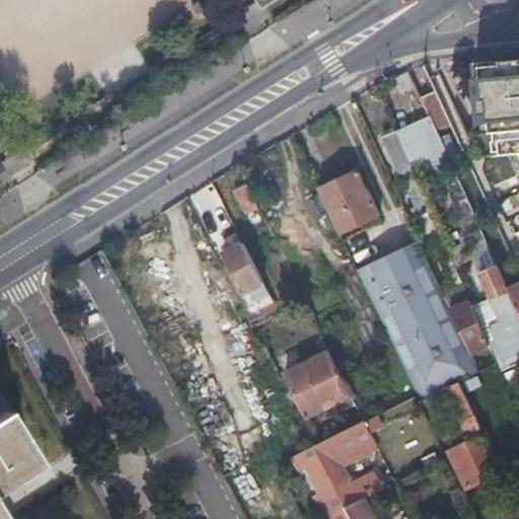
[(512,86),(494,94),(507,124),(511,124),(518,138),(518,78),(511,82),(512,86)]
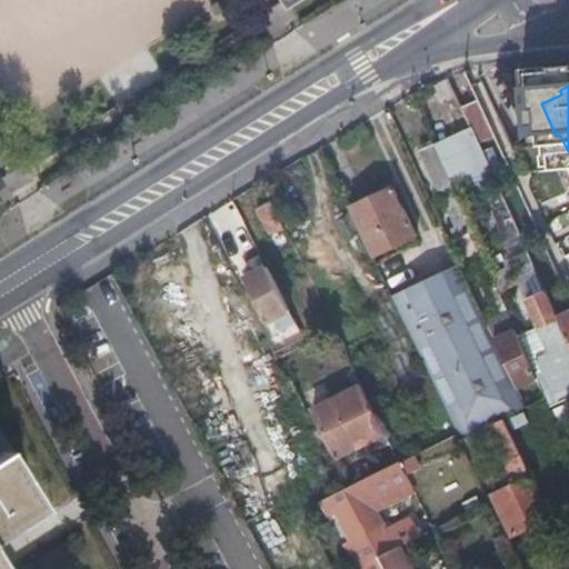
[(471,89),(455,97),(456,99),(466,122),(467,125),(468,126),(468,127),(485,119),(471,89)]
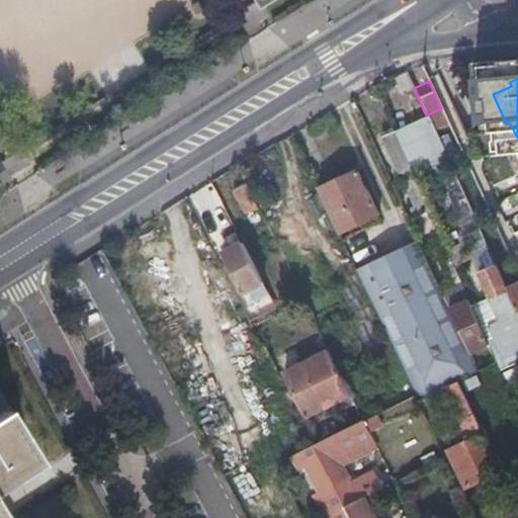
[(393,130),(406,159),(439,144),(426,115),(426,114),(393,130)]
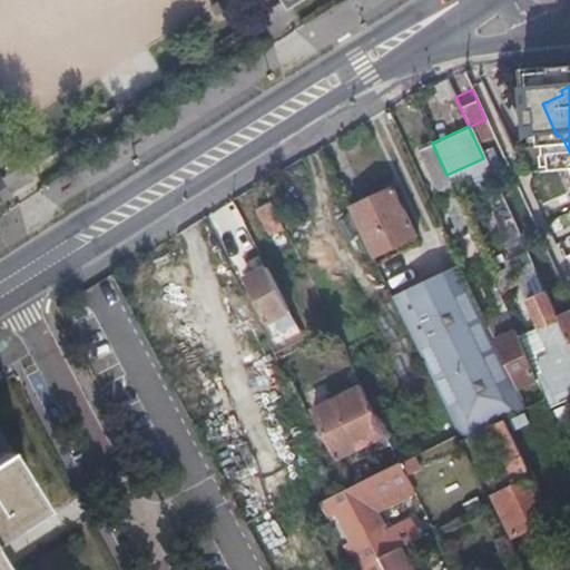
[(452,235),(469,226),(448,178),(446,175),(432,143),(432,141),(418,147),(434,186),(435,186),(452,224),(448,226),(452,235)]
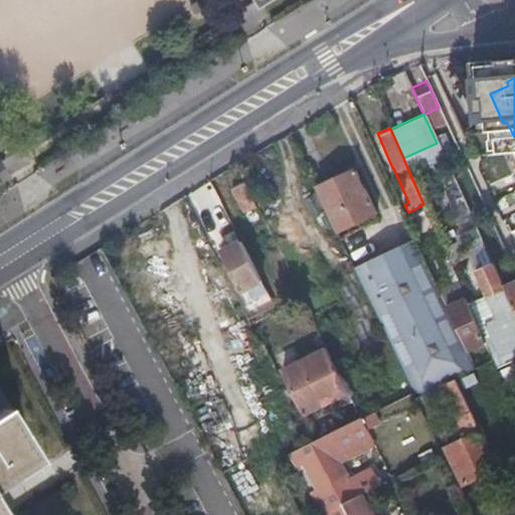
[(315,187),(336,231),(376,212),(356,168),(315,187)]
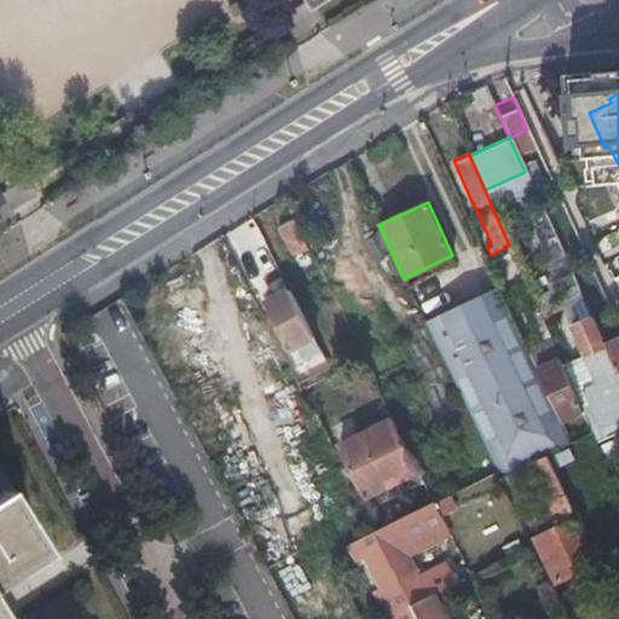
[(296,220),(295,219),(279,227),(294,256),(310,248),(296,220)]
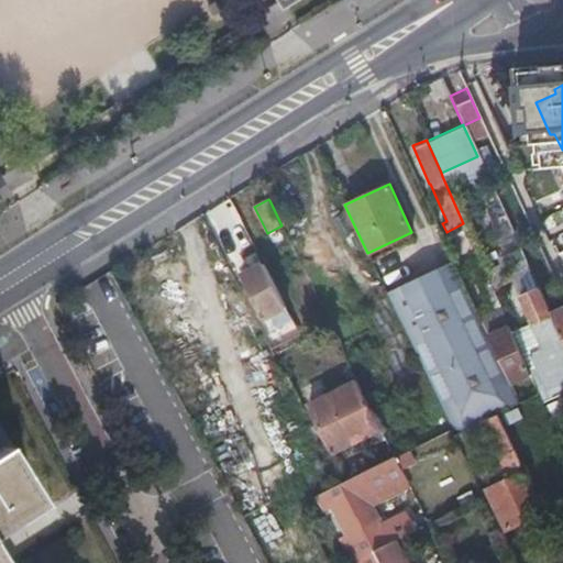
[(431,274),(498,415),(519,404),(510,384),(487,335),(479,318),(454,263),(431,274)]
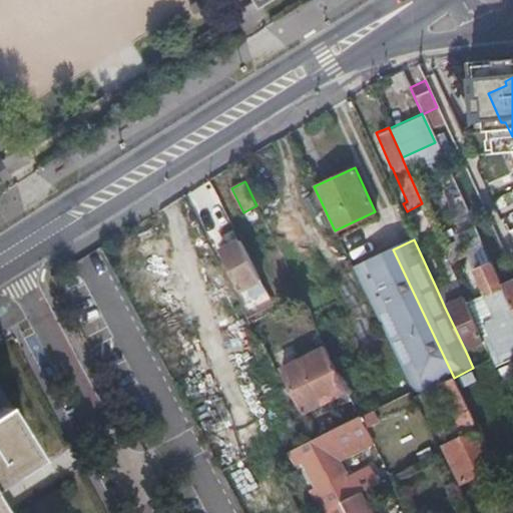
[(246,303),(266,293),(239,240),(220,250),(246,303)]
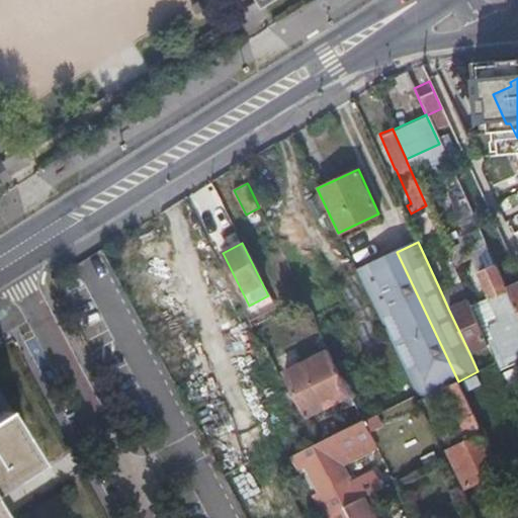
[(415,396),(417,400),(442,389),(458,381),(397,252),(356,270),(415,396)]
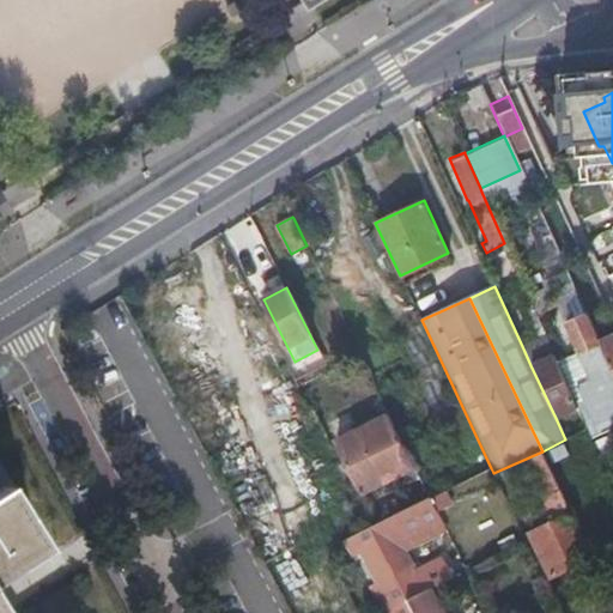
[(530,365),(556,418),(576,407),(576,406),(560,370),(553,354),(548,343),(545,335),(528,298),(516,304),(533,341),(522,346),(530,365)]
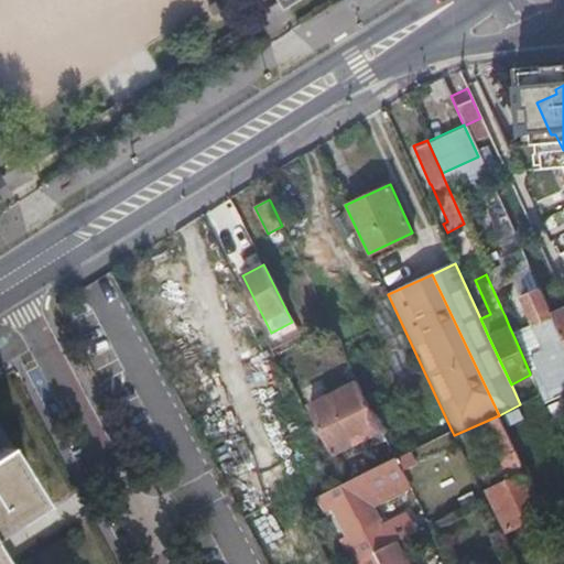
[(550,359),(563,351),(563,344),(551,315),(539,289),(521,297),(550,359)]
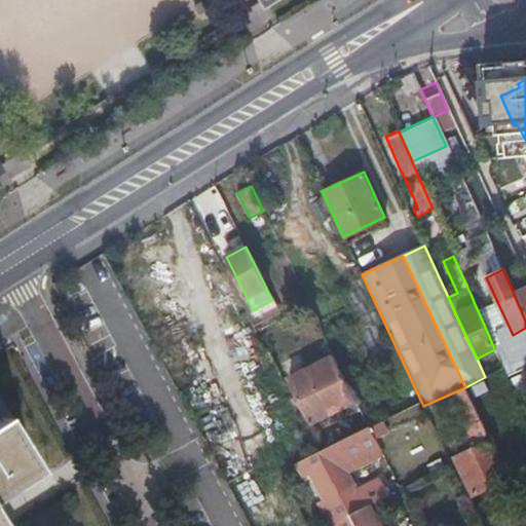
[(525,321),(525,288),(514,294),(525,321)]
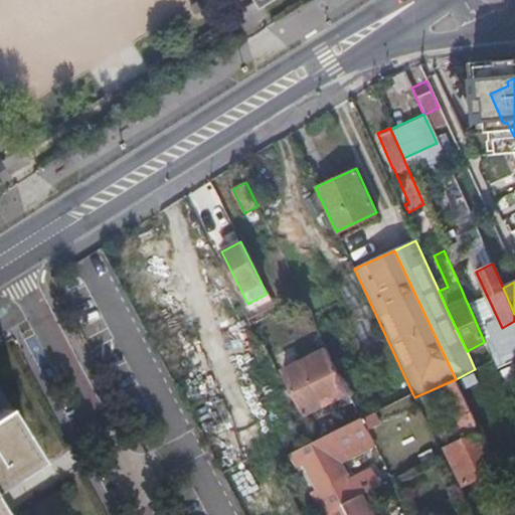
[(485,343),(492,360),(496,368),(514,359),(514,358),(510,348),(514,345),(514,326),(484,341),(484,342),(485,343)]
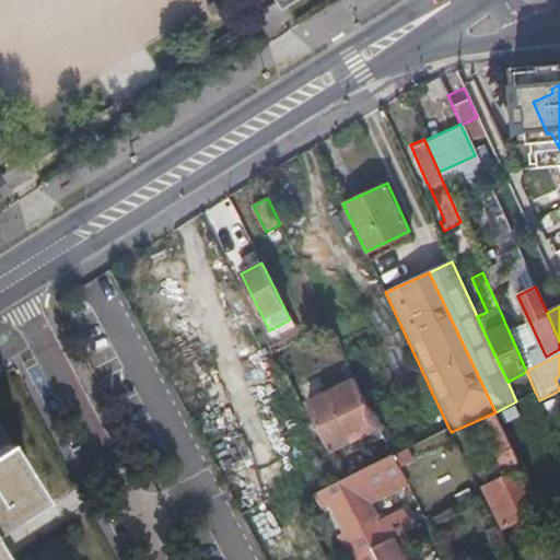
[(330,451),(380,427),(356,378),(306,404),(330,451)]
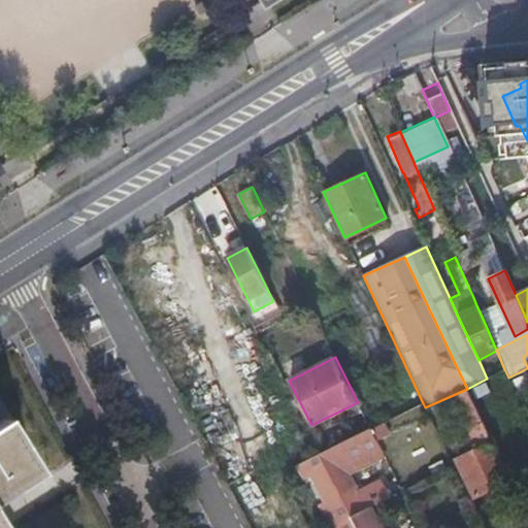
[(467,429),(483,422),(467,389),(451,396),(467,429)]
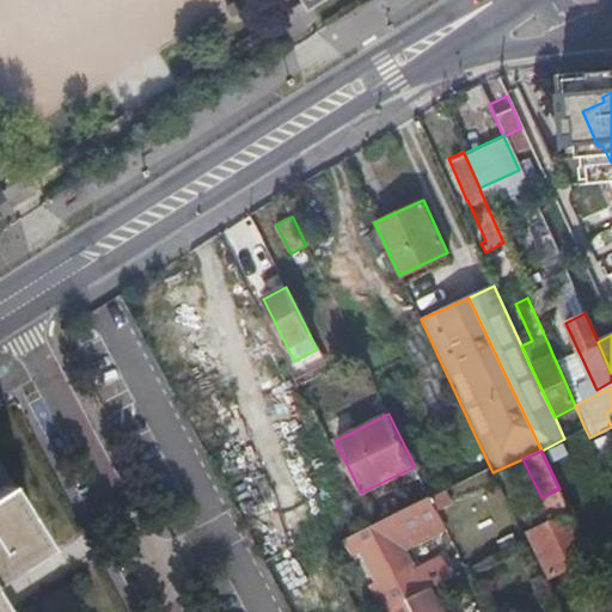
[(0,611),(0,570),(41,545),(2,483),(0,484),(0,611)]
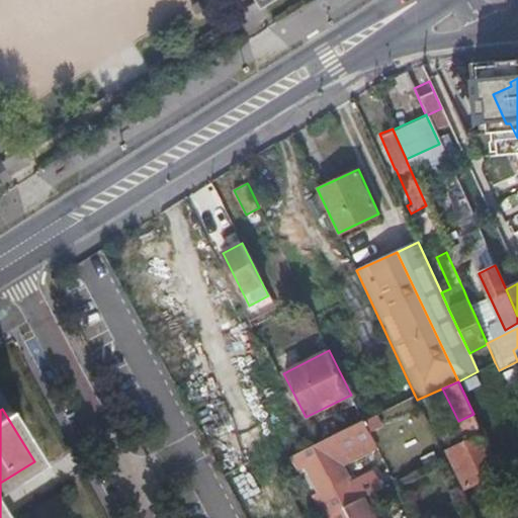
[(364,497),(381,488),(375,475),(368,472),(336,489),(324,465),(373,441),(369,431),(380,425),(375,415),(363,421),(339,432),(314,445),(290,456),(299,475),(321,517),(322,517),(345,506),(364,497)]
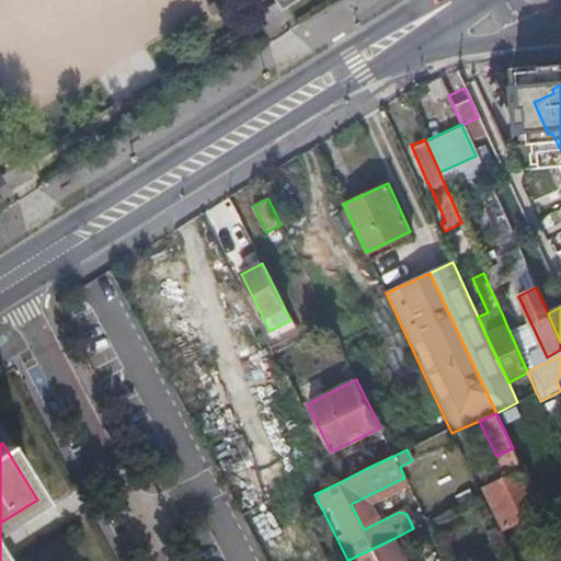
[(504,526),(541,508),(523,469),(485,487),(504,526)]
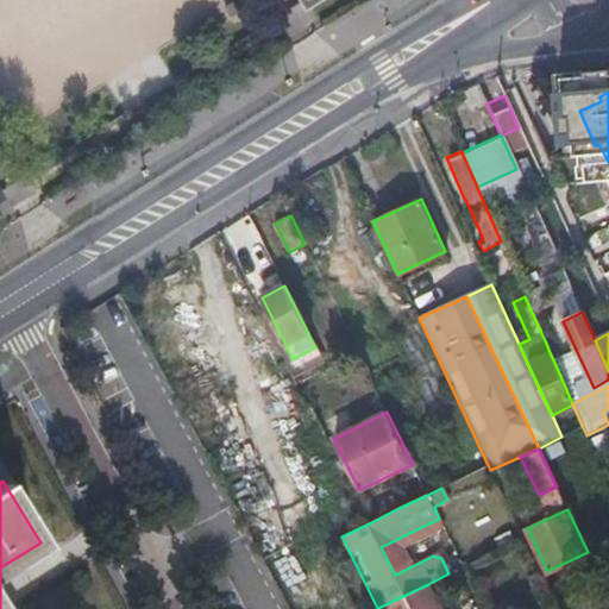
[(268,526),(256,531),(270,559),(281,554),(268,526)]
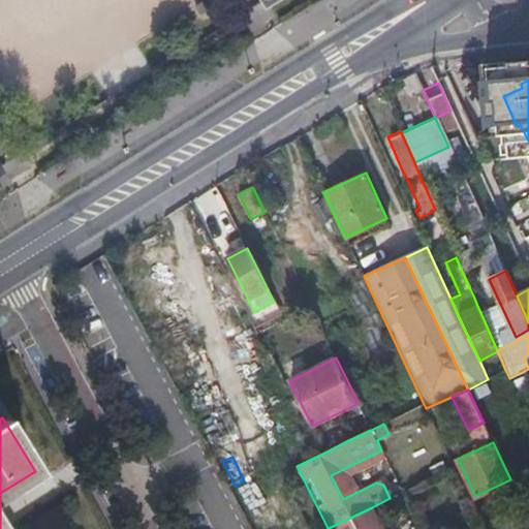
[(352,517),(359,528),(382,528),(372,507),(352,517)]
